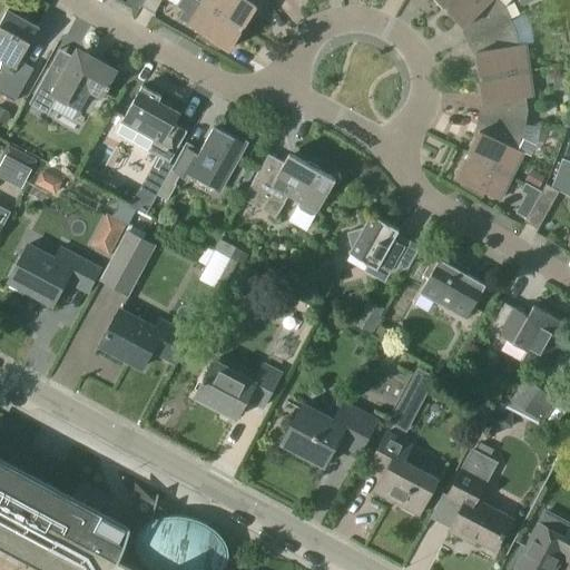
[(143,0),(131,0),(129,6),(138,10),(141,6),(144,0),(143,0)]
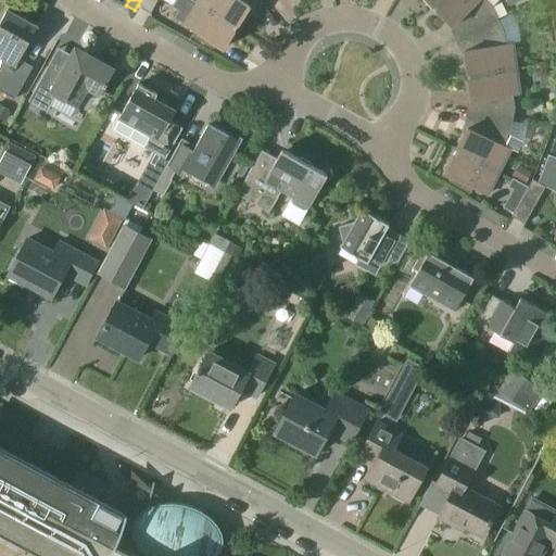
[(150,13),(156,0),(140,0),(138,5),(150,13)]
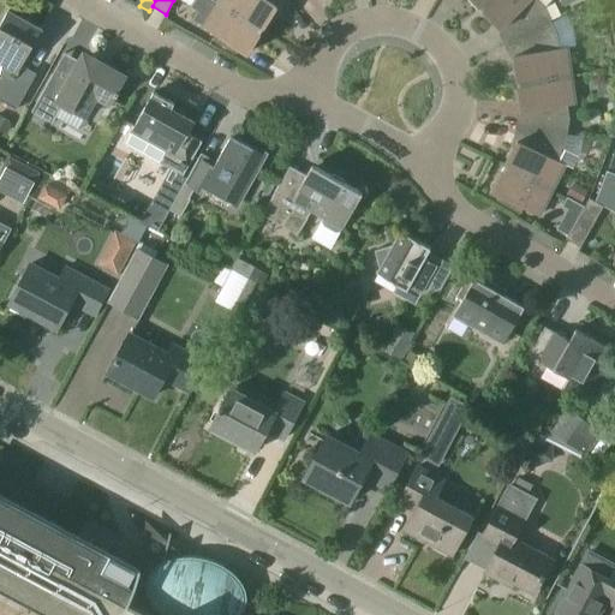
[(214,0),(195,0),(191,6),(198,11),(192,19),(202,25),(215,34),(212,40),(236,53),(239,48),(246,53),(261,29),(216,1),(214,0)]
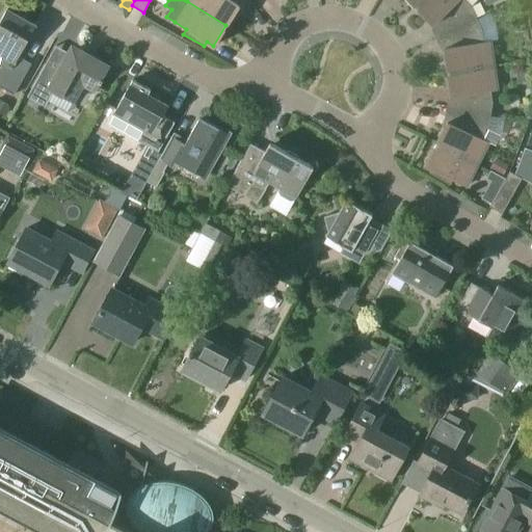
[(187,0),(187,1),(225,25),(239,4),(243,0),(187,0)]
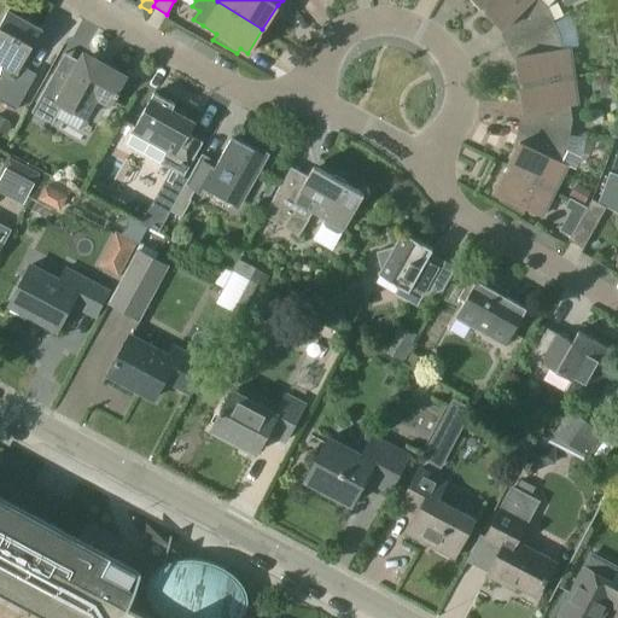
[(506,44),(553,21),(547,7),(540,0),(491,0),(484,7),(502,28),(509,41),(506,42),(506,44)]
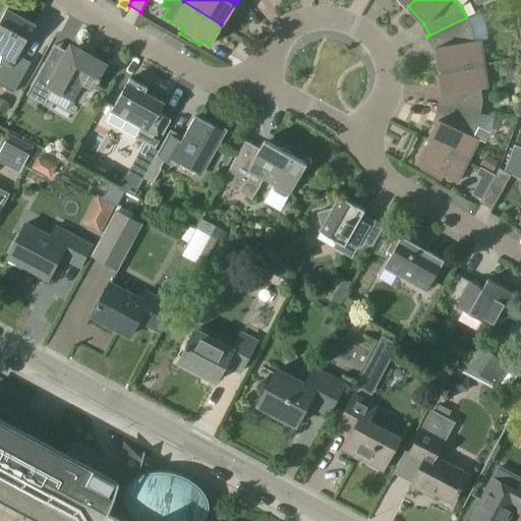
[(0,59),(0,84),(13,93),(31,62),(18,55),(35,24),(6,9),(0,19),(0,53),(2,54),(0,59)]
